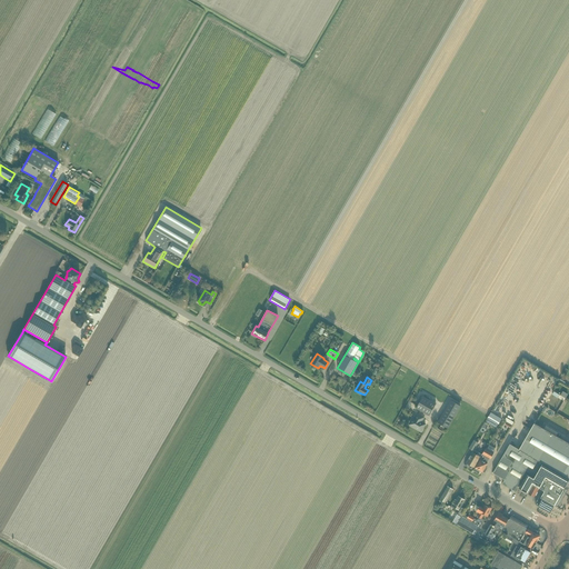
[(437,403),(422,396),(416,408),(429,416),(437,403)]
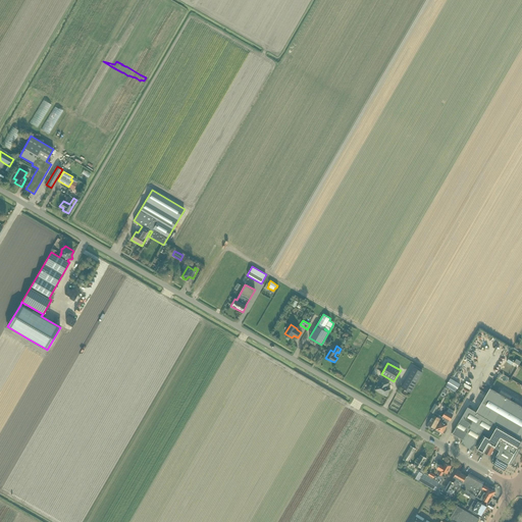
[(411,393),(423,372),(414,367),(402,387),(411,393)]
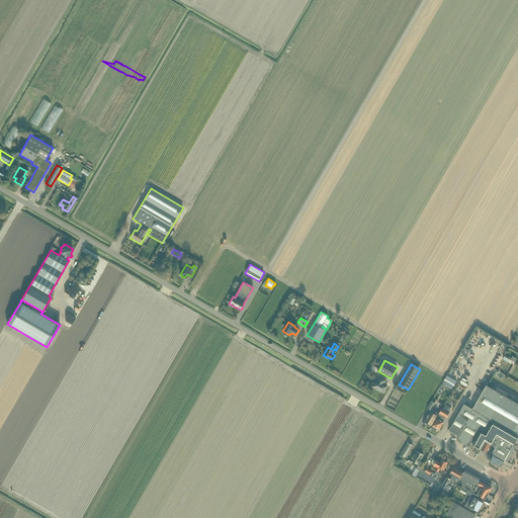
[(383,393),(387,385),(384,383),(386,379),(379,375),(377,379),(376,379),(372,386),(383,393)]
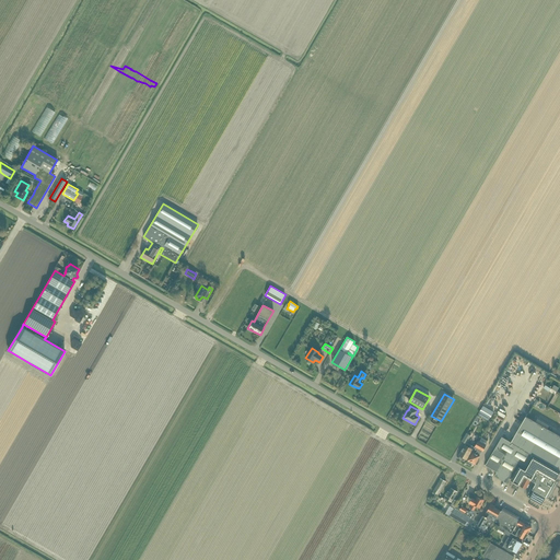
[(483,406),(480,410),(491,417),(493,412),(483,406)]
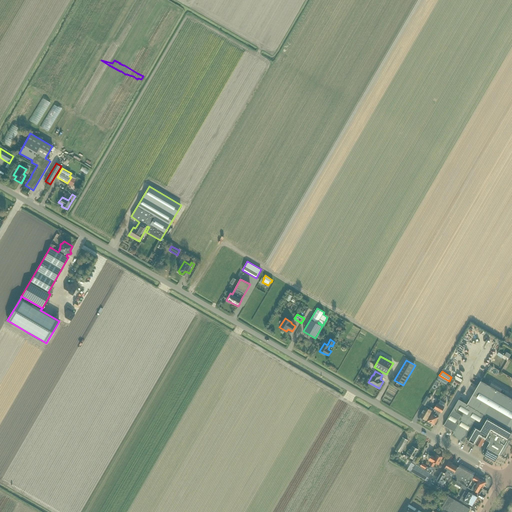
[(459,399),(443,425),(454,431),(452,435),(463,441),(473,423),(481,428),(487,416),(511,430),(511,398),(500,391),(496,389),(490,386),(481,381),(467,404),(459,399)]
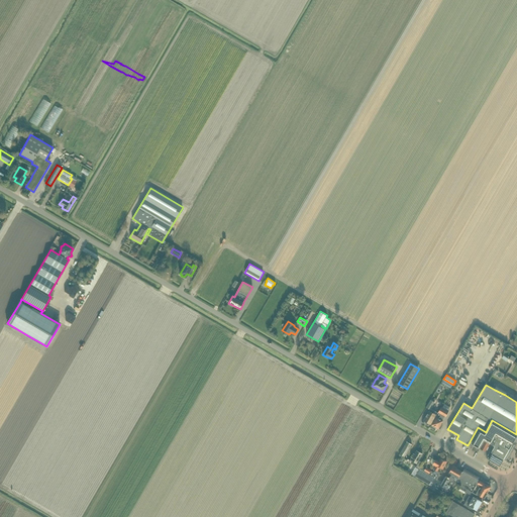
[(426,408),(430,410),(431,409),(435,402),(431,400),(426,408)]
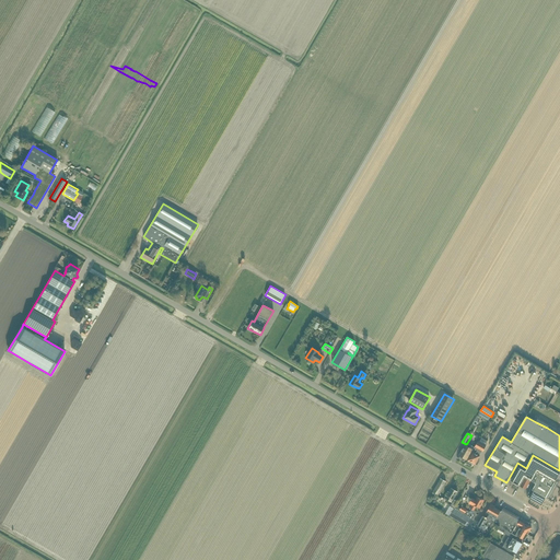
[(473,452),(468,459),(471,462),(471,463),(471,464),(473,464),(474,463),(475,464),(475,463),(477,464),(479,461),(478,459),(479,456),(478,455),(480,451),(482,452),(486,445),(478,441),(475,447),(473,450),(473,451),(473,452)]
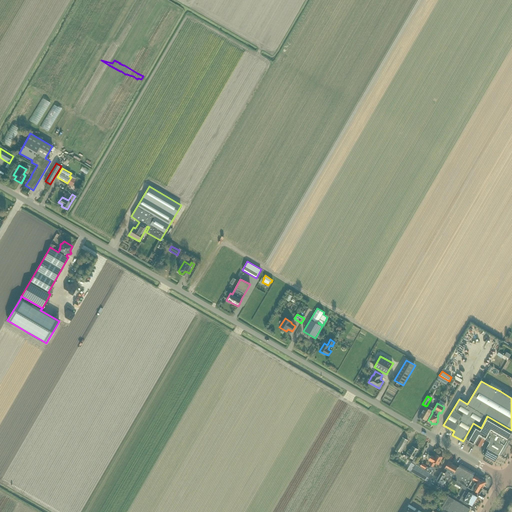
[(424,409),(420,416),(426,420),(431,412),(432,411),(434,409),(427,405),(426,406),(425,407),(424,409)]
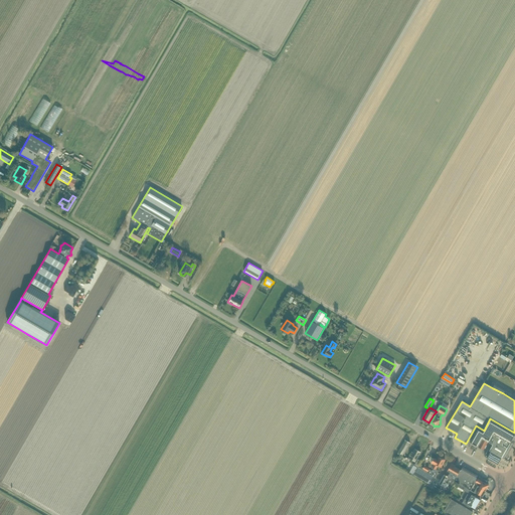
[(478,430),(470,443),(478,447),(483,439),(488,442),(494,445),(491,451),(502,457),(506,459),(514,442),(514,435),(514,436),(490,420),(485,428),(485,430),(483,433),(478,430)]
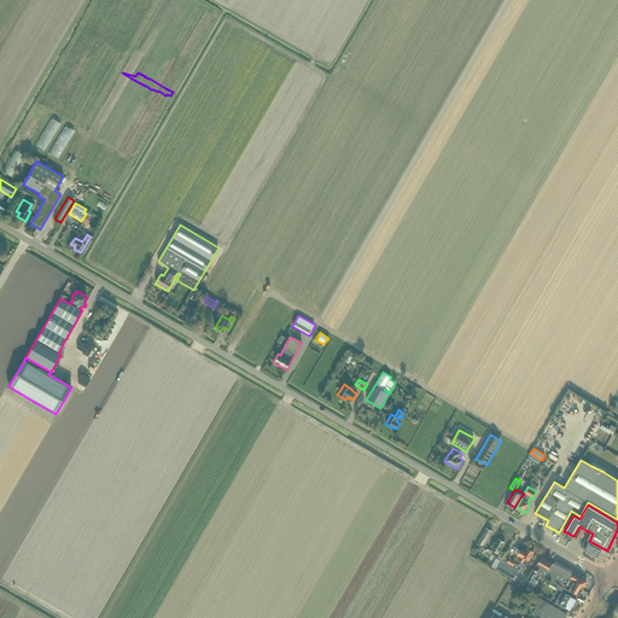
[(483,547),(493,531),(487,528),(477,543),(483,547)]
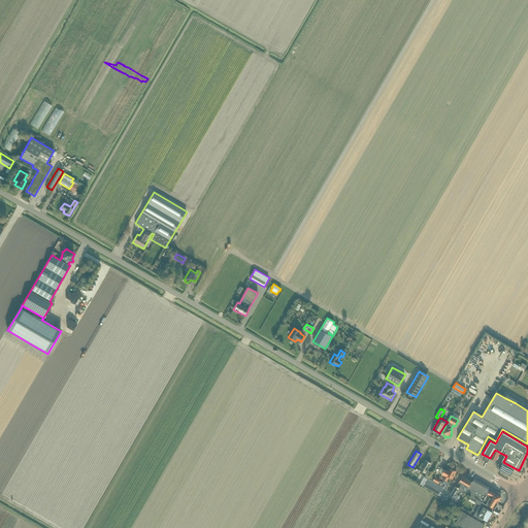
[(420,469),(426,473),(431,463),(426,460),(423,463),(422,463),(420,466),(421,467),(420,469)]
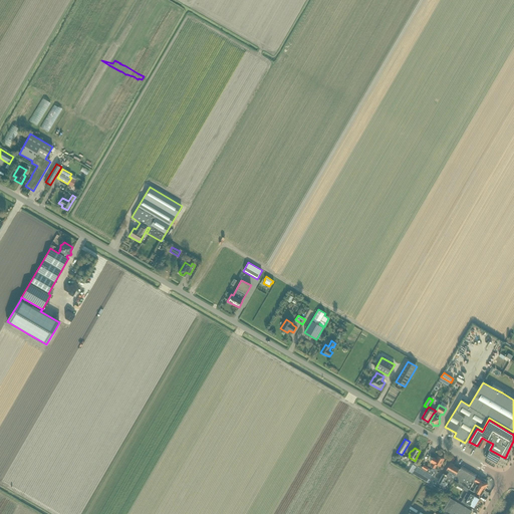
[(487,449),(483,455),(486,457),(491,459),(497,463),(501,456),(490,450),(487,449)]
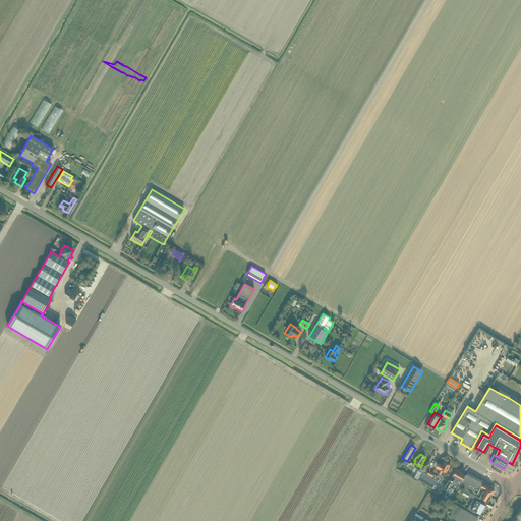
[(439,463),(437,468),(439,469),(437,473),(441,475),(444,471),(446,472),(451,465),(448,463),(447,464),(444,462),(443,465),(439,463)]
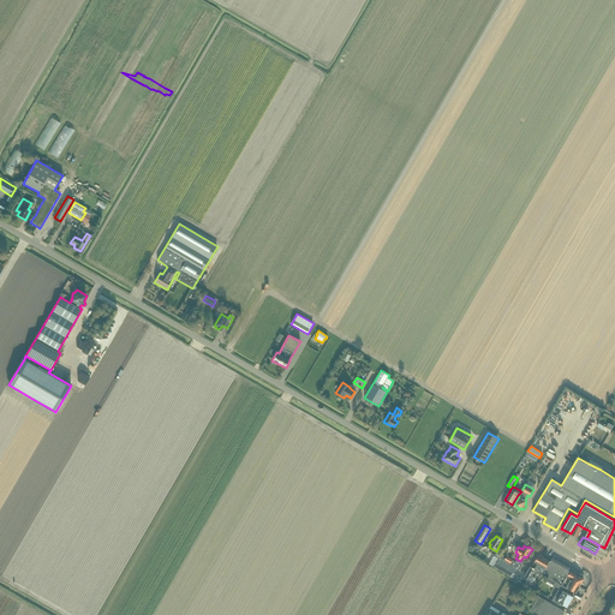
[(544,557),(544,556),(539,554),(533,563),(535,565),(533,568),(530,566),(524,577),(520,584),(532,591),(542,574),(549,578),(562,585),(568,575),(567,575),(569,571),(568,569),(569,568),(553,559),(550,561),(544,557)]
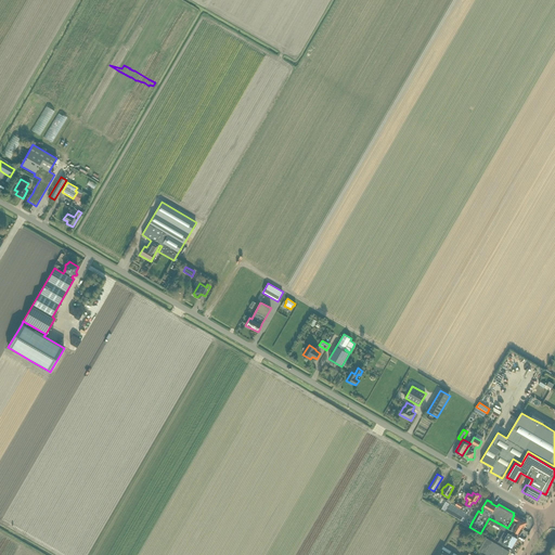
[(463,521),(468,514),(461,510),(462,508),(455,505),(455,504),(451,502),(450,503),(444,511),(463,521)]
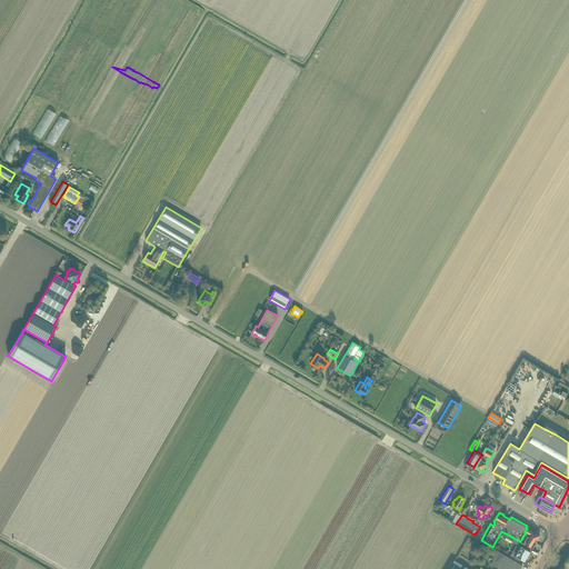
[(537,533),(538,531),(530,527),(526,532),(520,541),(520,542),(522,543),(525,545),(526,543),(533,548),(540,536),(537,533)]
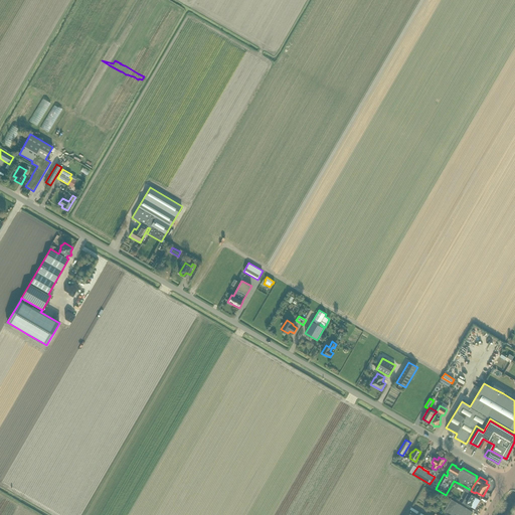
[(471,491),(471,490),(460,484),(458,487),(471,494),(473,492),(471,491)]
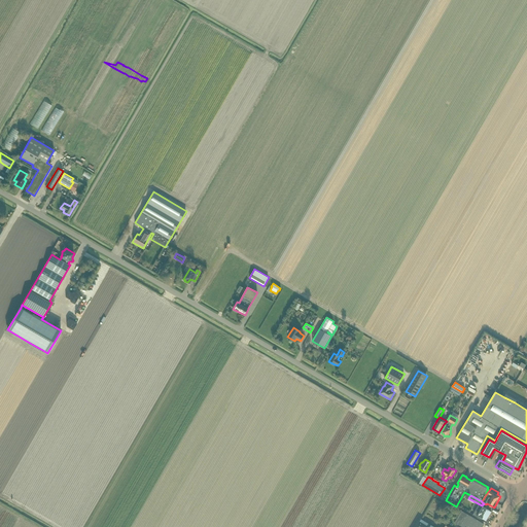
[(479,505),(473,514),(477,516),(477,517),(479,518),(480,516),(486,520),(491,511),(483,505),(482,507),(479,505)]
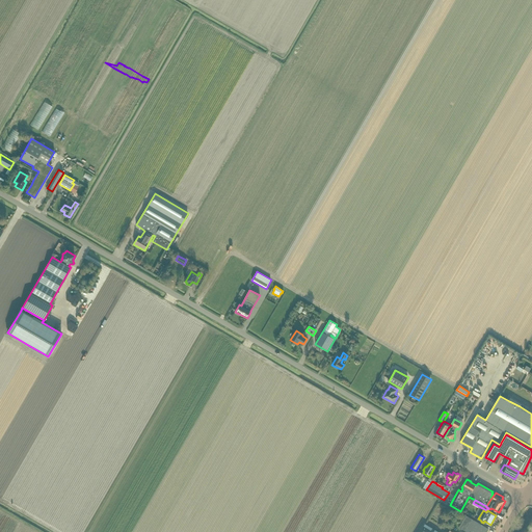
[(473,531),(486,531),(488,529),(466,515),(459,527),(467,531),(471,531),(472,531),(473,531)]
